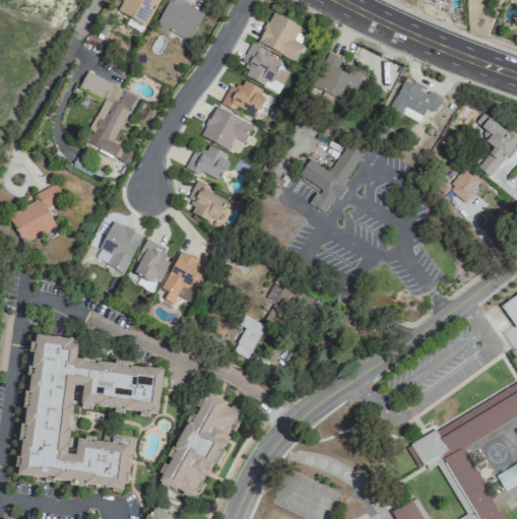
[(124,0),(119,10),(131,16),(128,24),(145,33),(160,0),(124,0)]
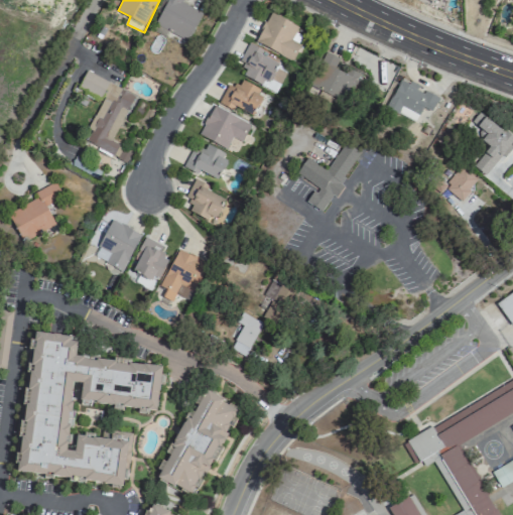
[(184,2),(185,0),(168,0),(156,24),(189,41),(204,12),(184,2)]
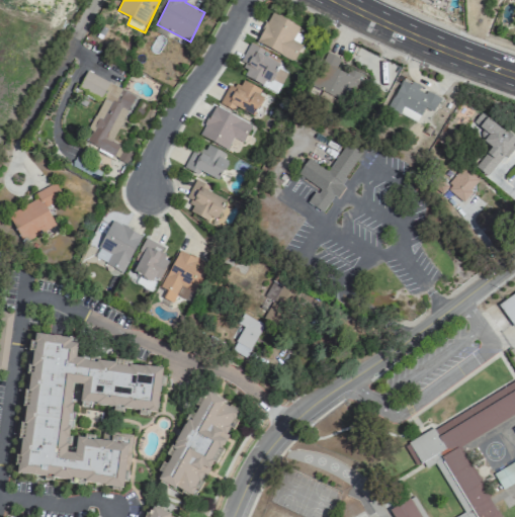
[(258,42),(295,60),(309,30),(271,14),(258,42)]
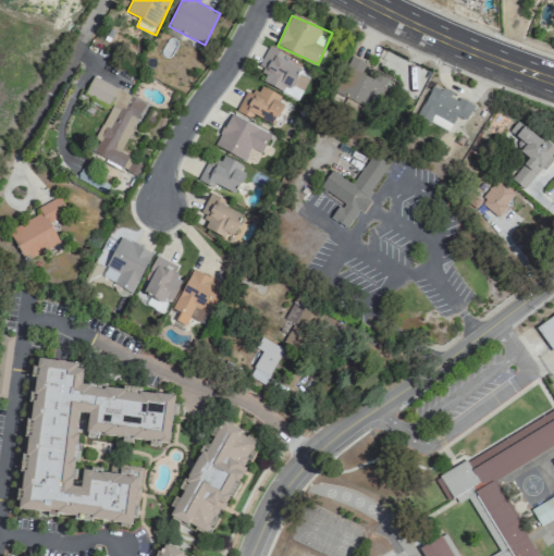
[(265,83),(302,98),(312,73),(284,60),(286,53),(270,46),(260,69),(269,73),(265,83)]
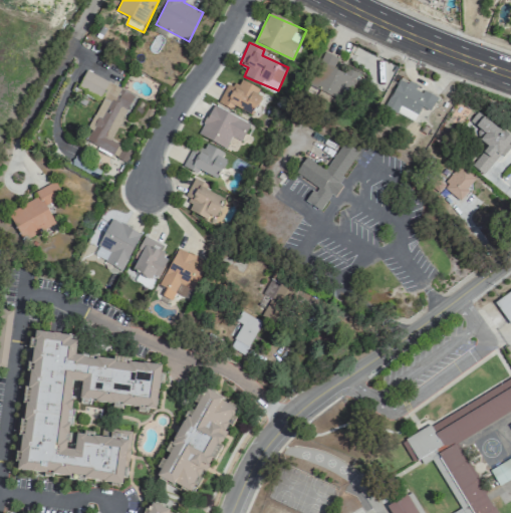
[(308,89),(344,105),(360,72),(349,68),(347,73),(335,67),(340,57),(325,50),(308,89)]
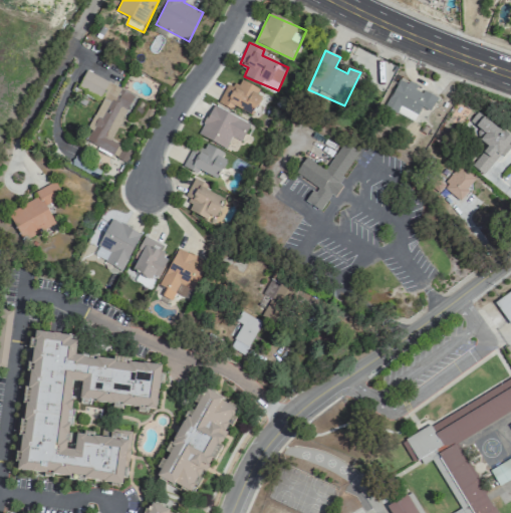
[(135,91),(86,72),(80,87),(104,97),(86,142),(116,154),(115,157),(128,161),(133,150),(113,143),(135,91)]
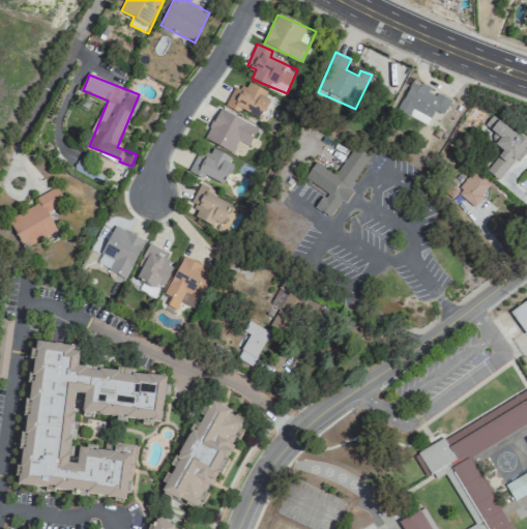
[(454,100),(435,90),(435,91),(415,80),(399,109),(428,125),(437,109),(445,114),(454,100)]
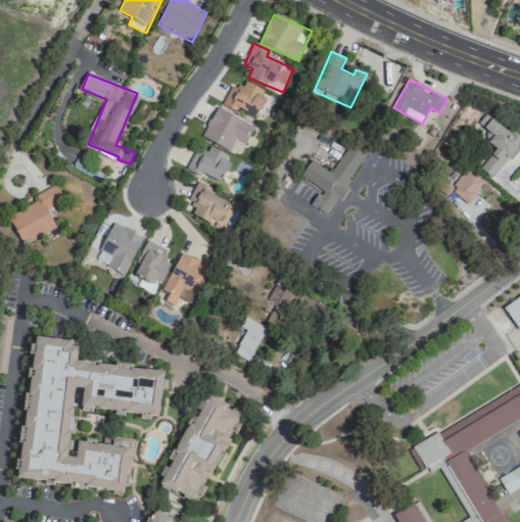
[(225,102),(258,119),(270,93),(246,82),(243,88),(234,83),(225,102)]
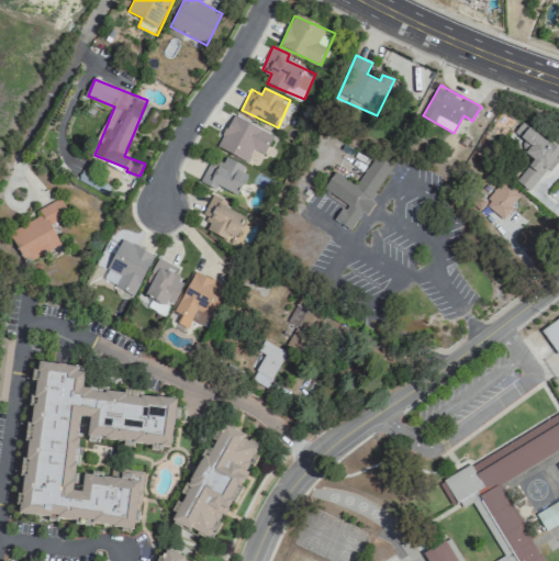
[(276,134),(235,115),(220,147),(249,161),(256,148),(267,154),(276,134)]
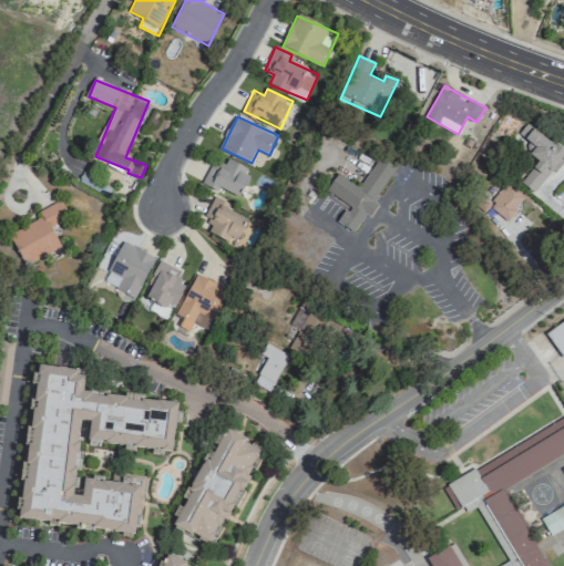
[(563,150),(534,120),(522,133),(536,147),(532,153),(542,162),(524,179),(535,191),(563,161),(563,150)]
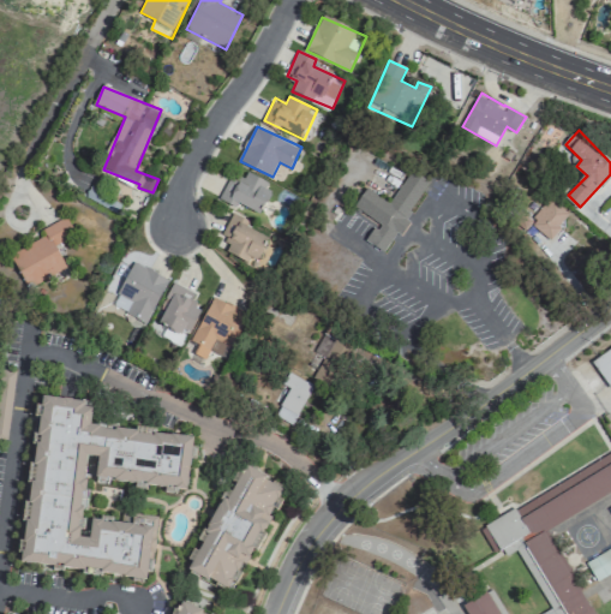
[(393,202),(367,188),(355,209),(377,222),(367,240),(387,251),(397,232),(401,234),(431,182),(412,170),(393,202)]
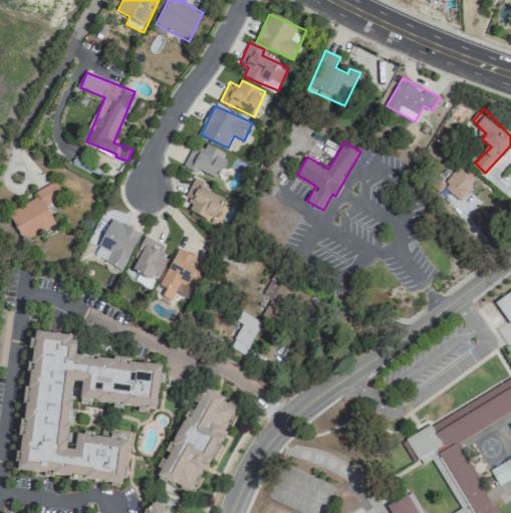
[(193,148),(185,167),(199,173),(200,170),(219,178),(229,153),(208,144),(204,153),(193,148)]
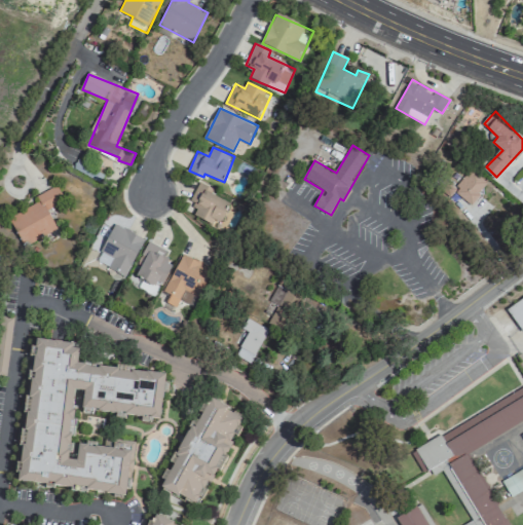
[(472,204),(491,185),(475,169),(455,188),(472,204)]
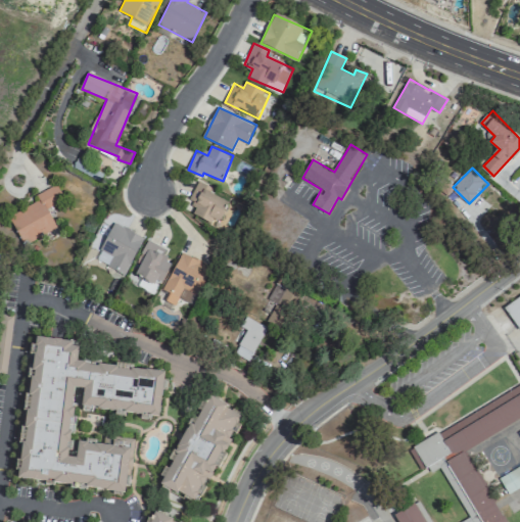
[(195,212),(219,225),(230,202),(211,192),(214,188),(199,181),(189,201),(198,205),(195,212)]
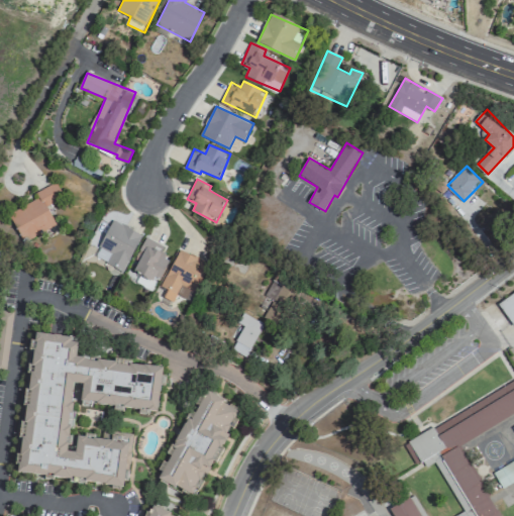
[(58,225),(47,205),(65,196),(57,181),(37,191),(41,198),(10,213),(24,242),(58,225)]
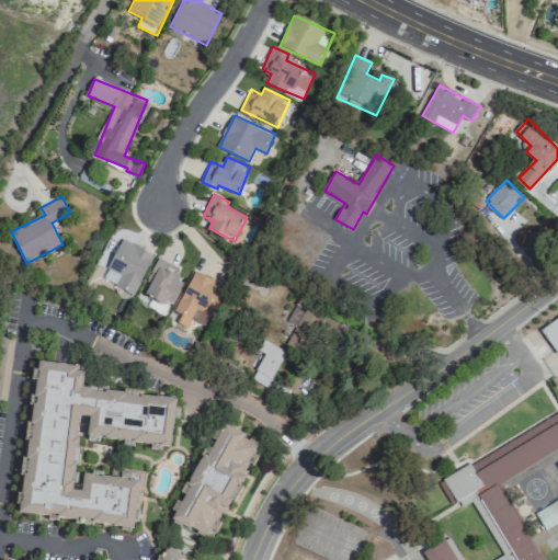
[(136,294),(155,253),(123,239),(104,280),(136,294)]
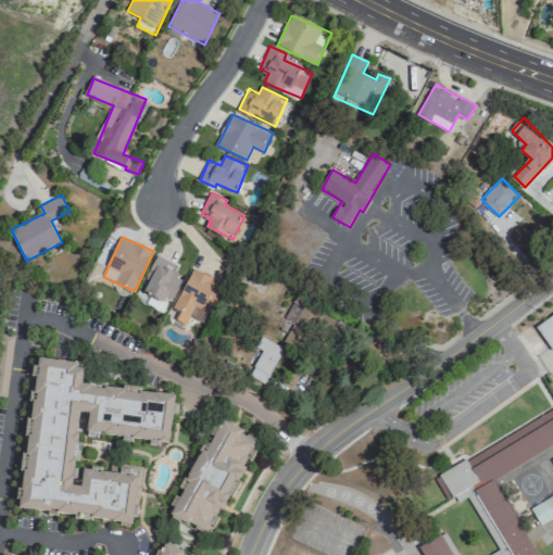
[(172,303),(183,279),(175,276),(180,265),(158,254),(147,279),(150,280),(146,291),(172,303)]
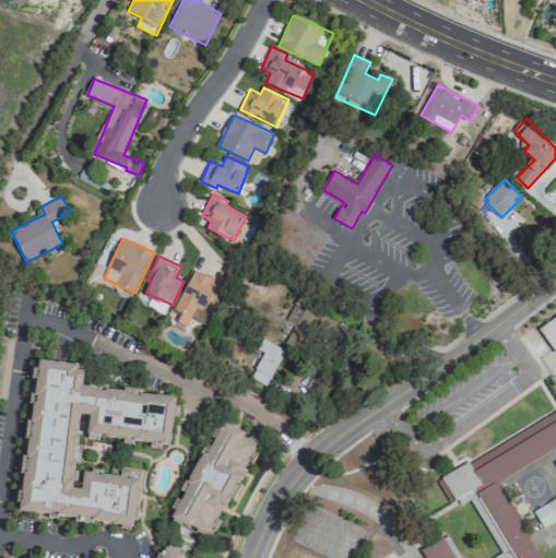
[(203,322),(208,313),(212,316),(227,285),(194,270),(175,310),(182,313),(178,321),(189,327),(192,318),(203,322)]
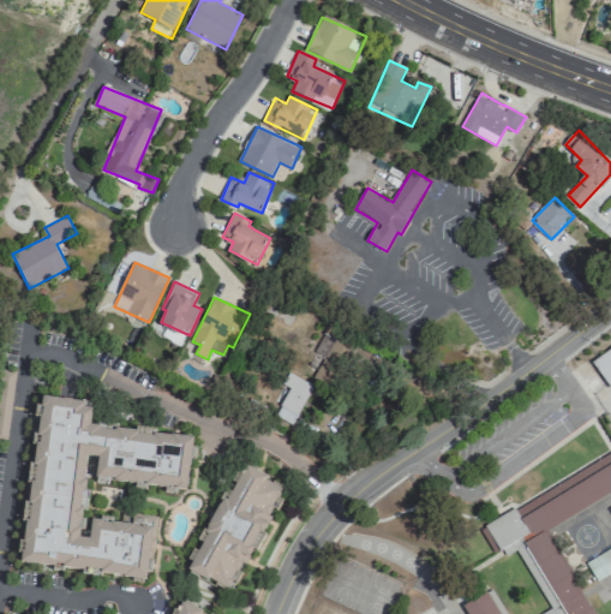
[(317,352),(325,356),(315,379),(336,388),(358,338),(329,325),(317,352)]
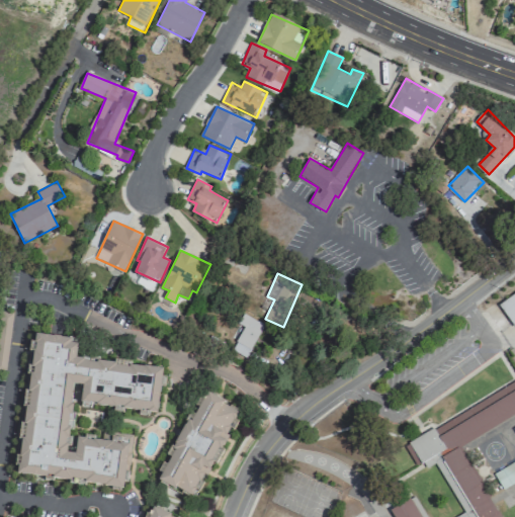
[(514,292),(500,304),(514,324),(514,292)]
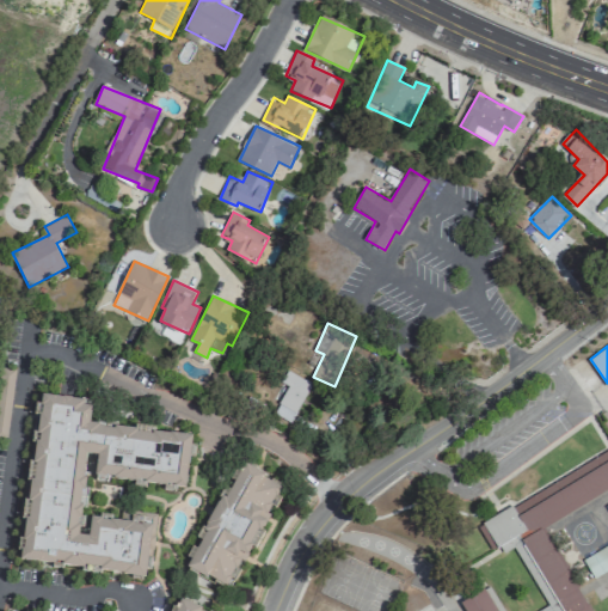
[(277,415),(296,421),(312,379),(288,372),(284,384),(287,385),(277,415)]
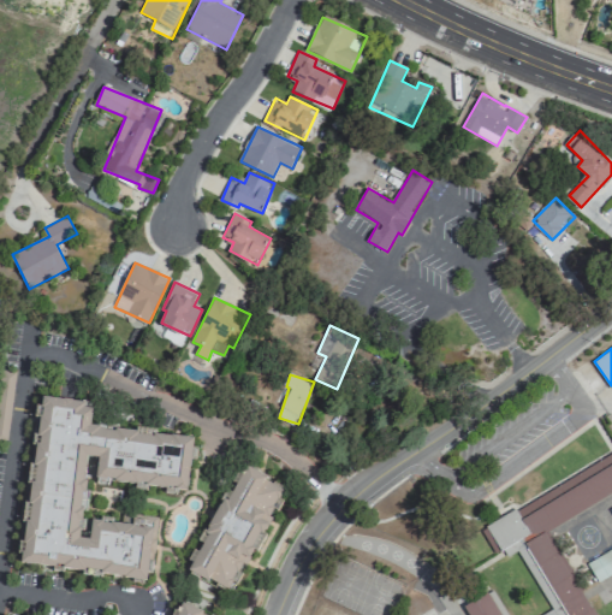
[(24,565),(150,578),(156,516),(135,514),(135,522),(85,518),(93,456),(99,457),(96,480),(189,490),(192,459),(195,459),(197,437),(158,433),(158,432),(93,425),(94,403),(41,397),(24,565)]
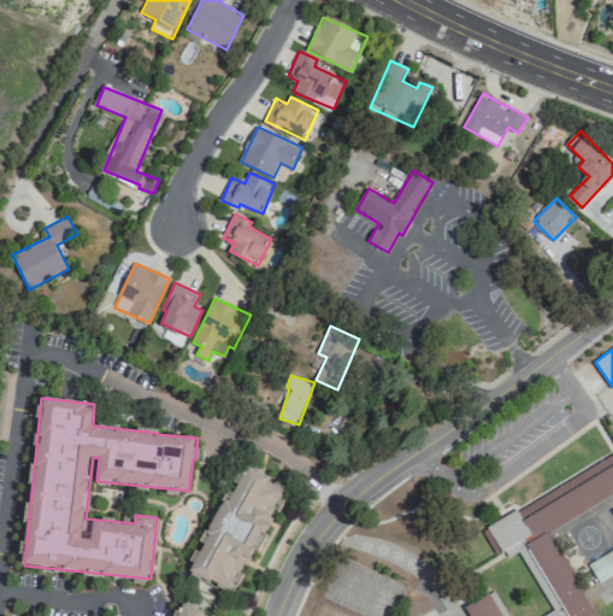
[(597,615),(550,529),(612,494),(612,457),(488,524),(507,559),(522,551),(537,581),(548,575),(570,615),(597,615)]
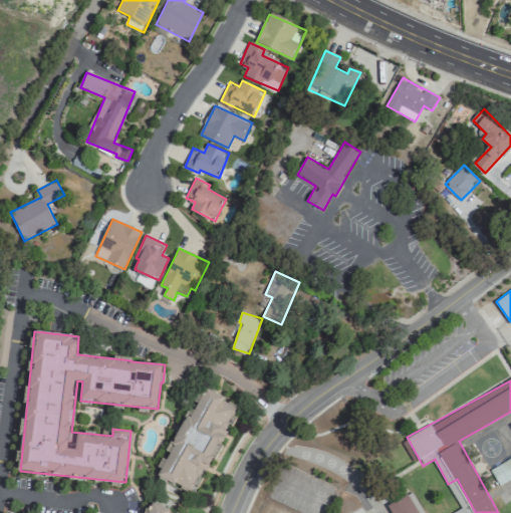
[(159,477),(195,492),(202,475),(207,478),(239,405),(205,390),(196,411),(189,409),(159,477)]
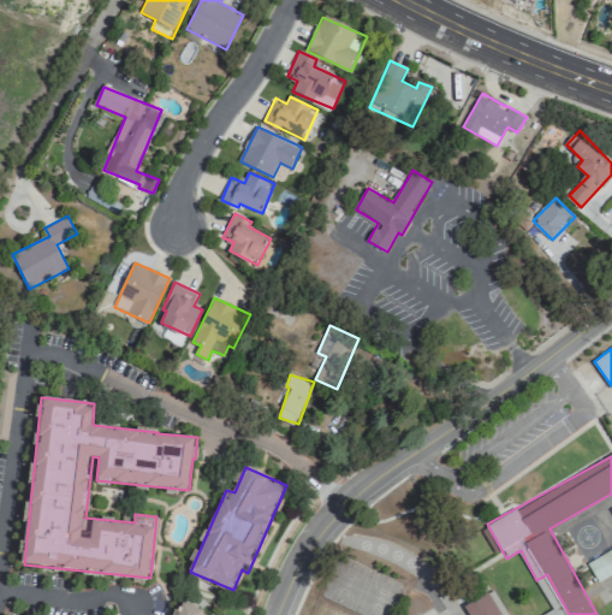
[(465,605),(470,614),(507,614),(492,590),(465,605)]
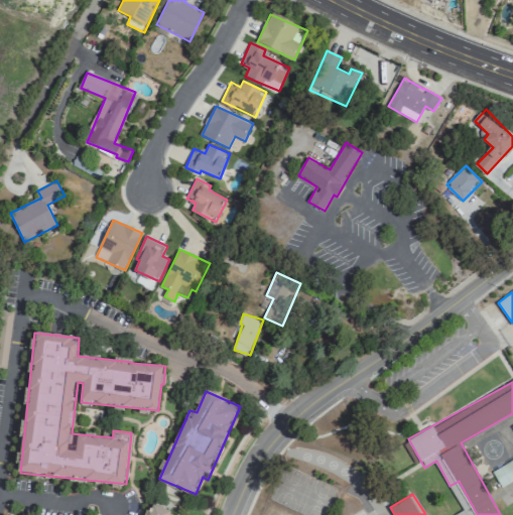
[(185,514),(186,514),(146,504),(143,514),(185,514)]
